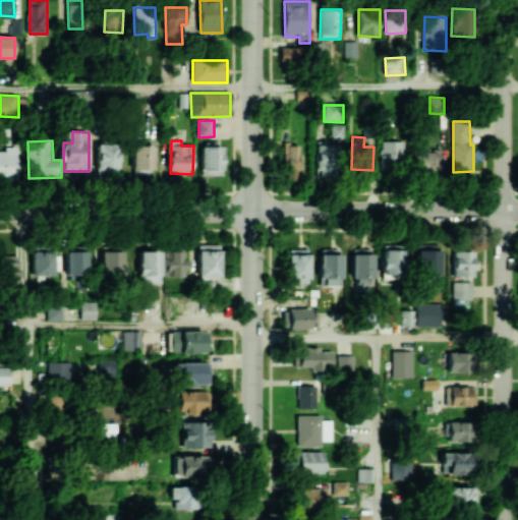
[(395,171),(396,164),(404,164),(404,141),(383,141),(382,171),(395,171)]
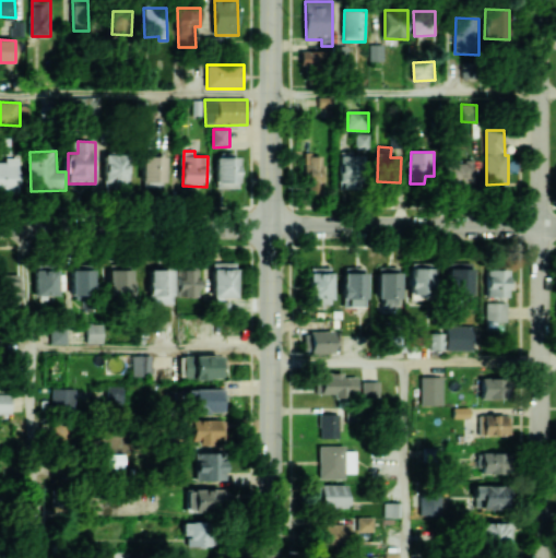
[(130,186),(129,154),(106,155),(107,186),(130,186)]
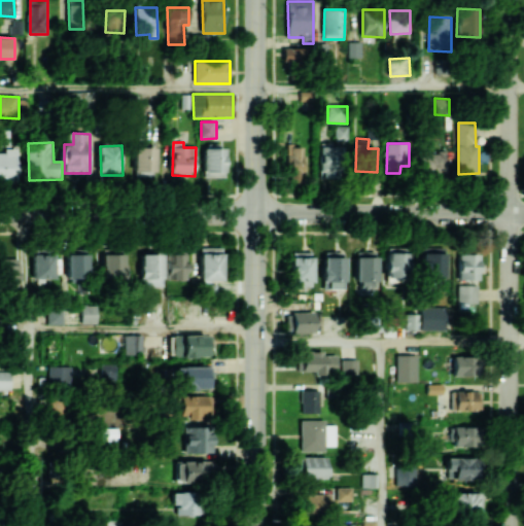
[(319,145),(320,179),(343,178),(342,145),(319,145)]
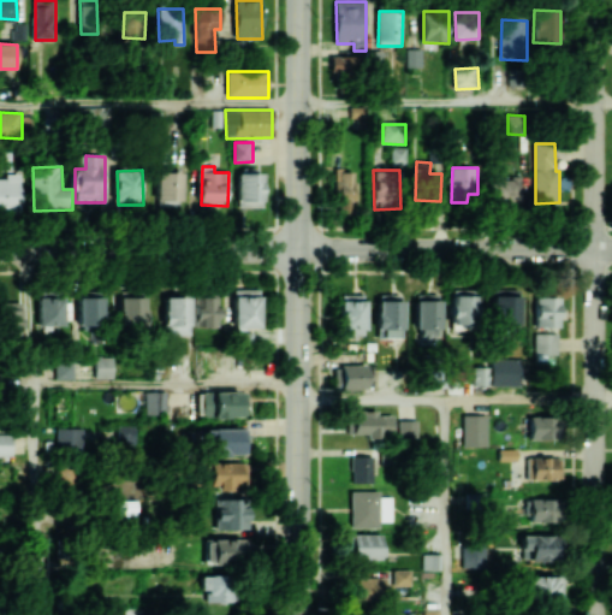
[(160,172),(159,207),(184,207),(184,172),(160,172)]
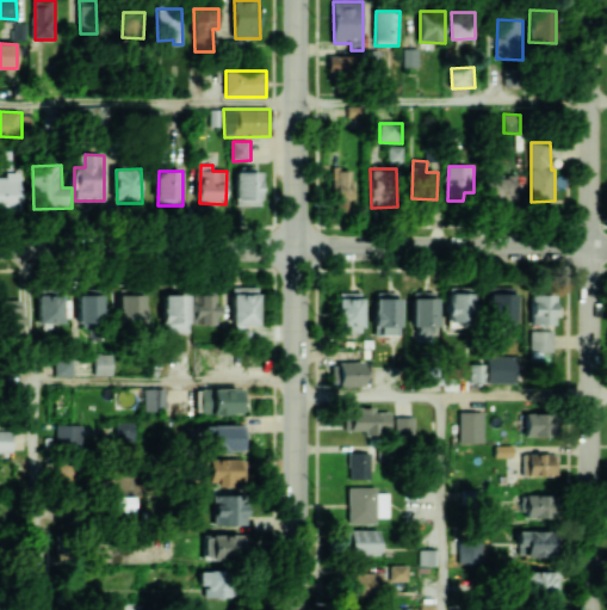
[(355,171),(336,171),(335,211),(354,211),(355,171)]
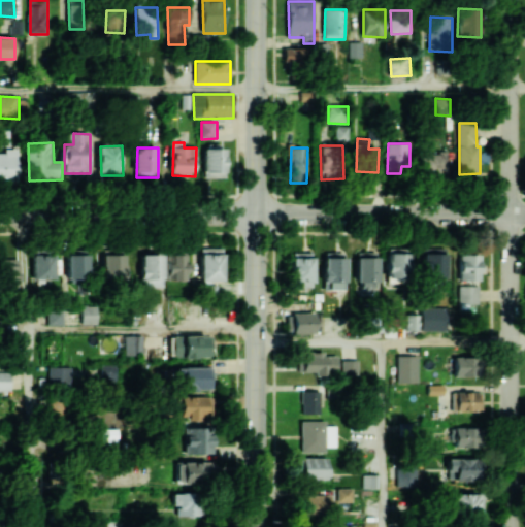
[(0,184),(20,183),(19,149),(7,149),(7,154),(0,153),(0,184)]
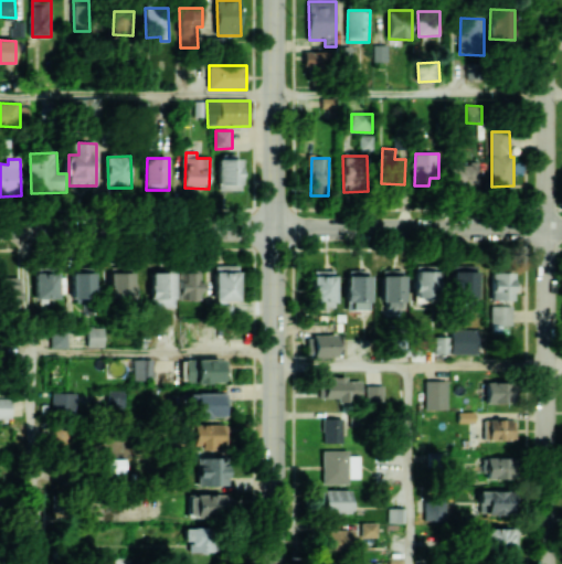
[(219,160),(220,191),(243,191),(243,159),(219,160)]
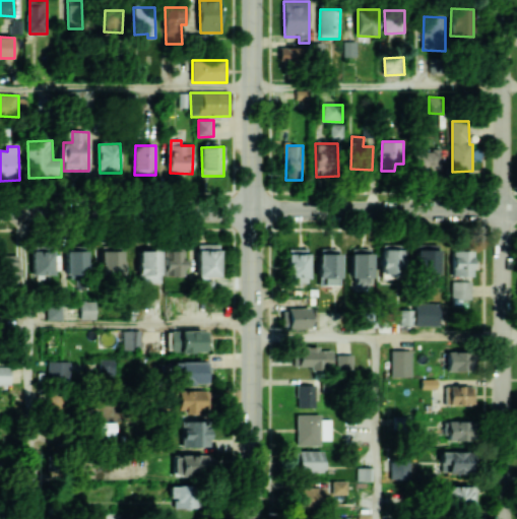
[(441,171),(442,151),(417,150),(416,171),(441,171)]
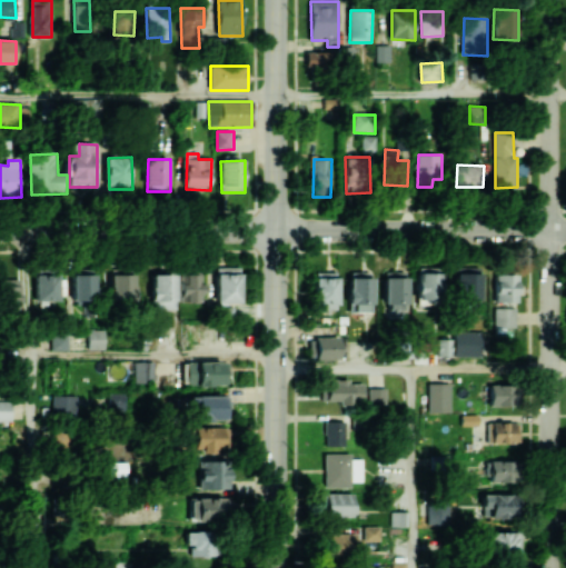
[(110,268),(111,301),(137,300),(136,268),(110,268)]
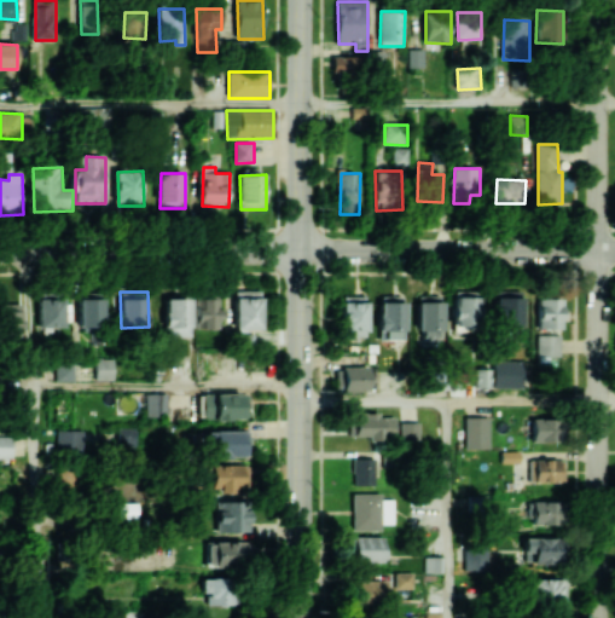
[(236,330),(262,330),(264,292),(237,292),(236,330)]
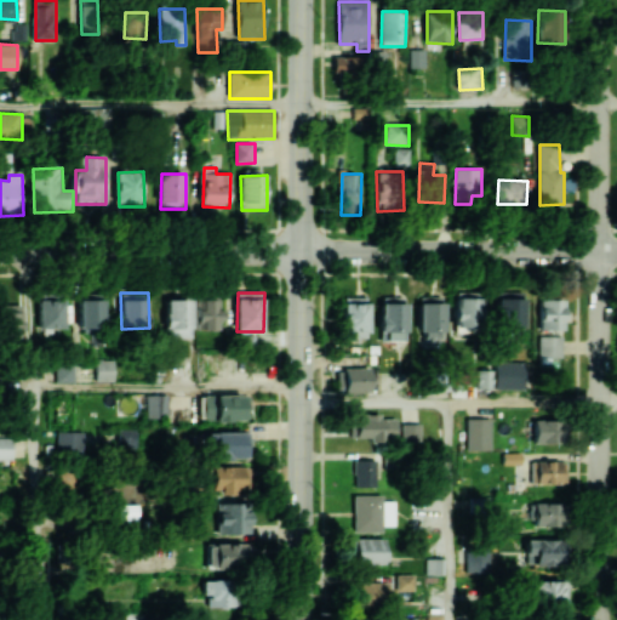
[(500,333),(525,334),(526,294),(501,293),(500,333)]
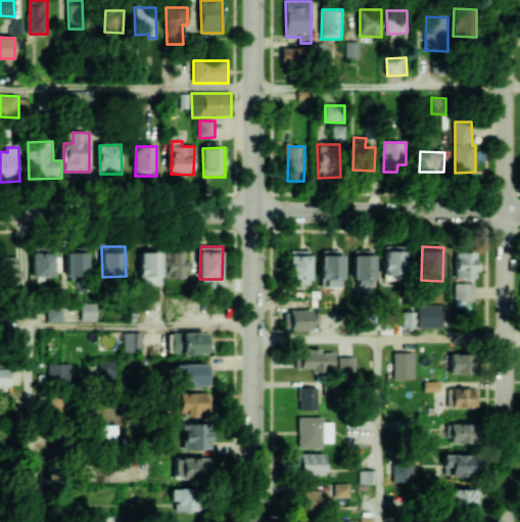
[(69,276),(91,276),(90,247),(68,247),(69,276)]
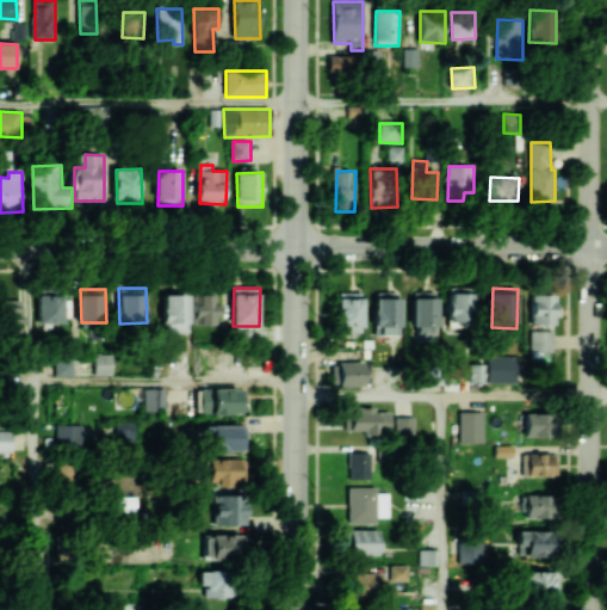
[(218,325),(218,293),(194,294),(196,325),(218,325)]
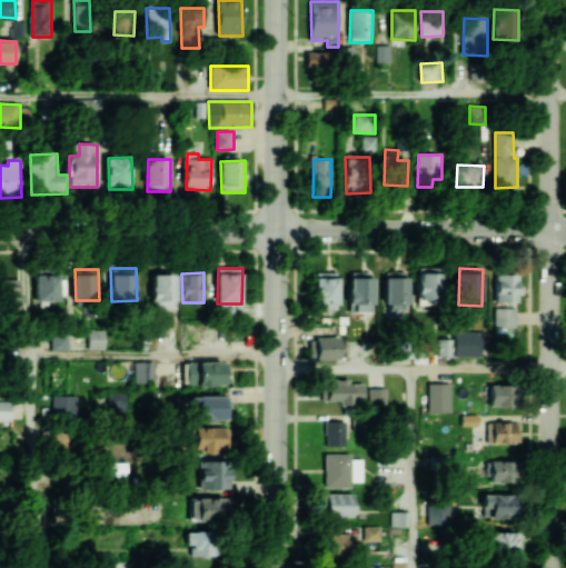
[(318,310),(339,310),(339,272),(317,272),(318,310)]
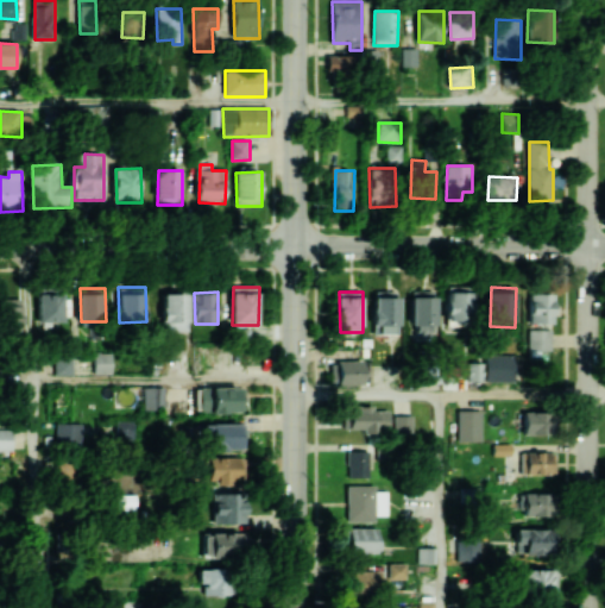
[(401,333),(401,292),(376,292),(375,333),(401,333)]
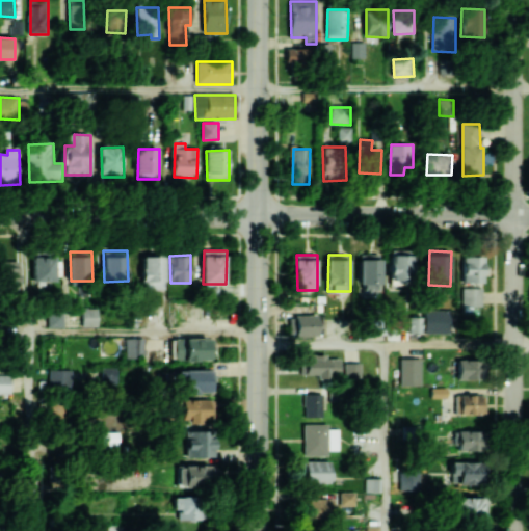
[(415,256),(392,255),(391,283),(414,284),(415,256)]
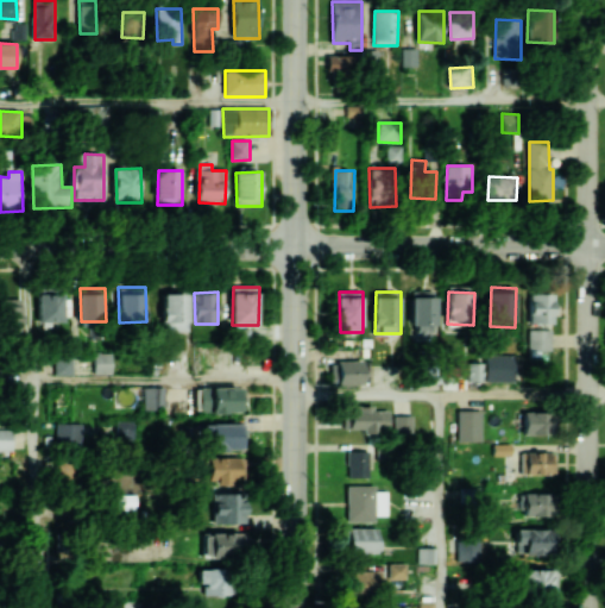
[(65,323),(67,294),(42,294),(41,323),(65,323)]
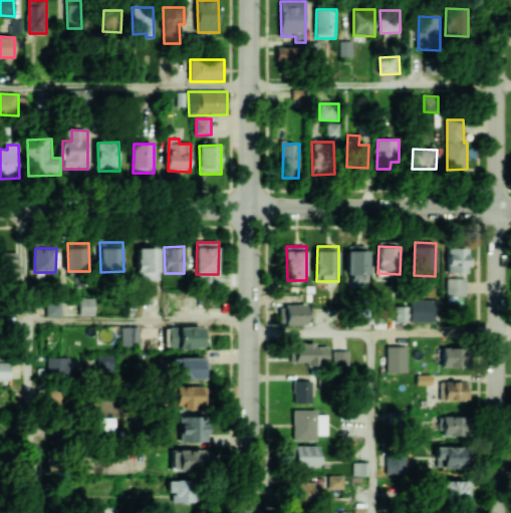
[(160,248),(139,248),(139,280),(160,280),(160,248)]
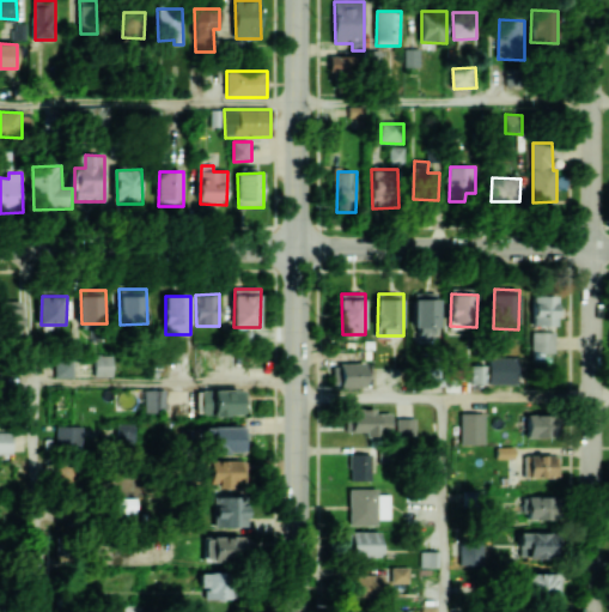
[(558,296),(534,297),(535,327),(559,326),(558,296)]
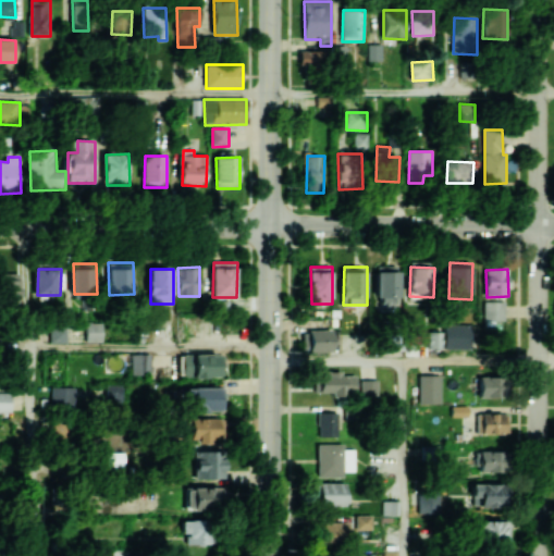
[(24,274),(2,274),(2,304),(24,304),(24,274)]
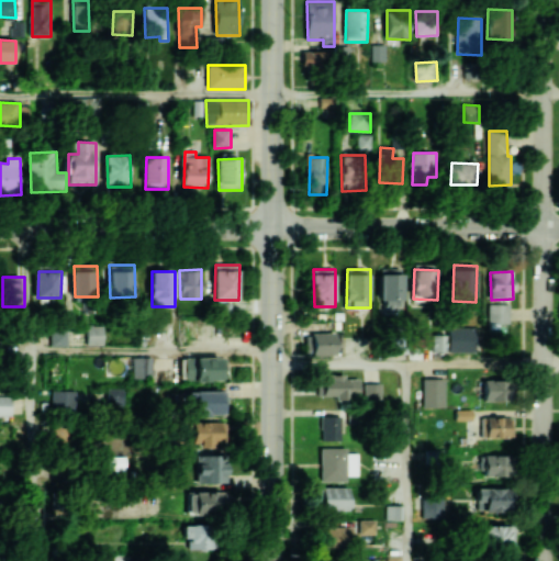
[(490,324),(511,324),(512,304),(491,304),(490,324)]
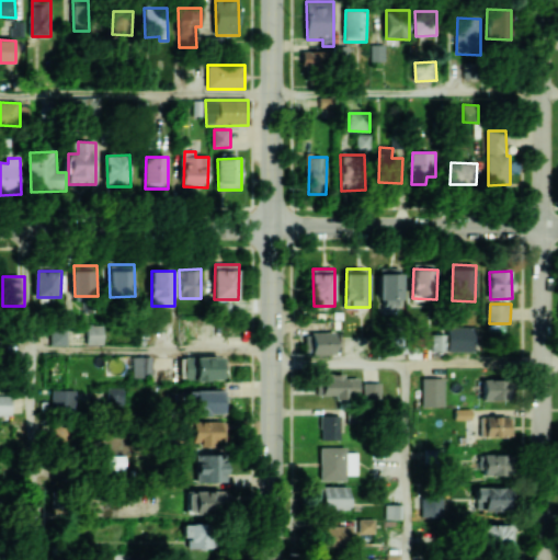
[(88,344),(104,345),(105,327),(89,326),(88,344)]
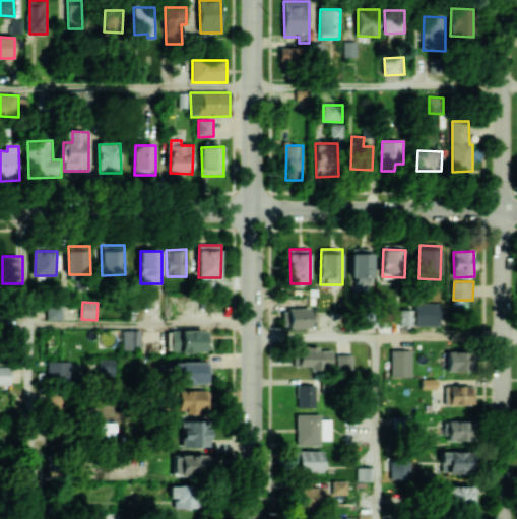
[(441,326),(441,304),(416,304),(415,326),(441,326)]
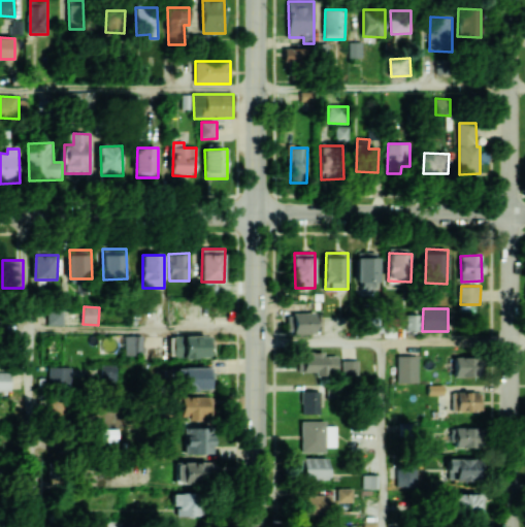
[(50,326),(65,326),(65,309),(50,309),(50,326)]
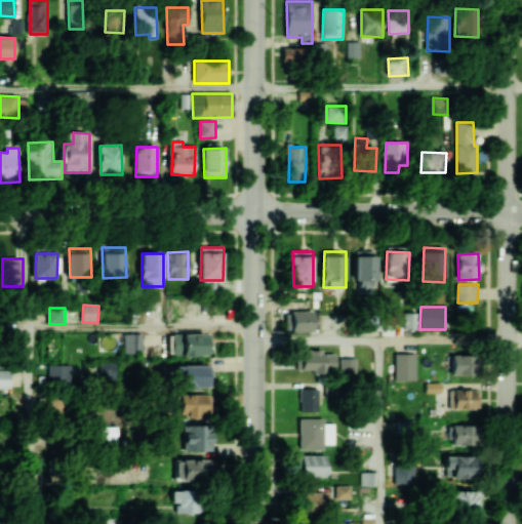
[(402,325),(403,309),(389,309),(389,325),(402,325)]
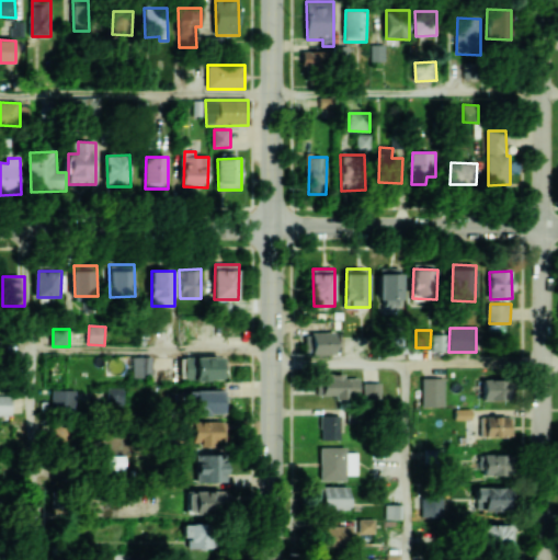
[(311,333),(312,355),(337,355),(337,332),(311,333)]
